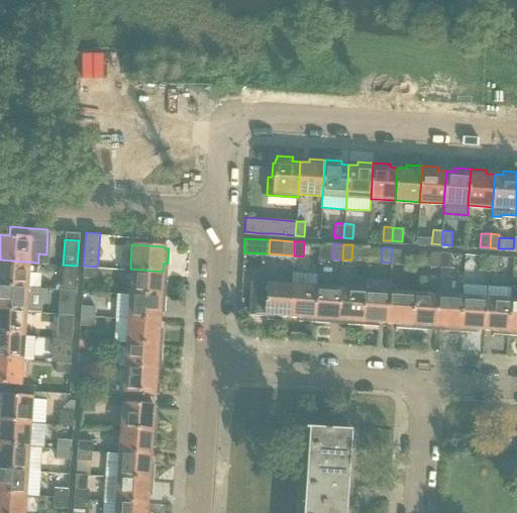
[(392,247),(391,263),(401,263),(401,248),(392,247)]
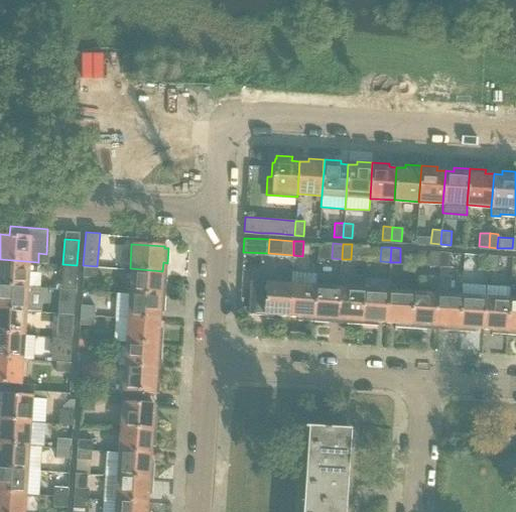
[(429,264),(438,265),(439,250),(430,249),(429,264)]
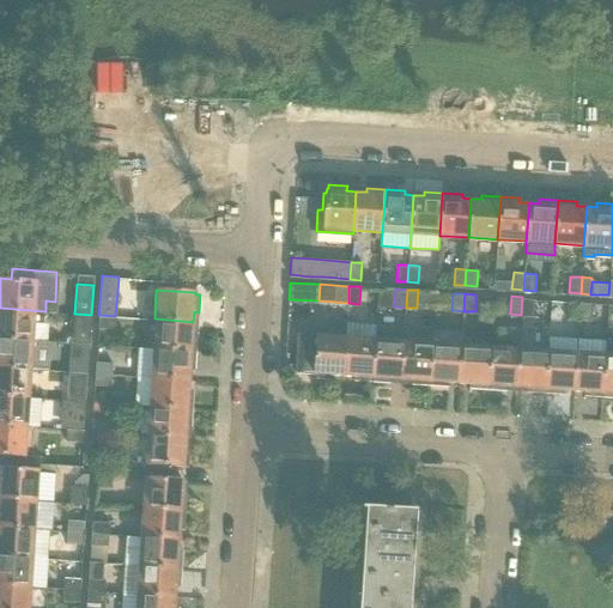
[(522,297),(521,315),(534,315),(535,297),(522,297)]
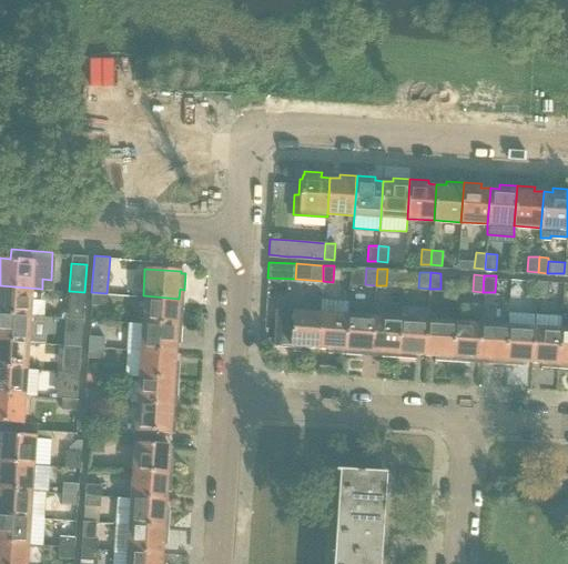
[(526,295),(536,295),(537,279),(527,279),(526,295)]
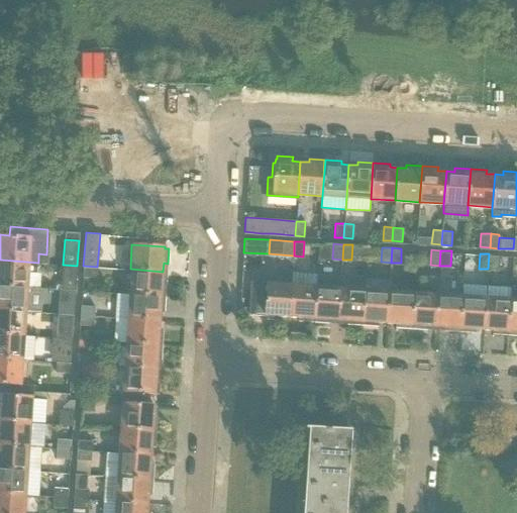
[(489,253),(488,269),(498,270),(499,255),(499,254),(489,253)]
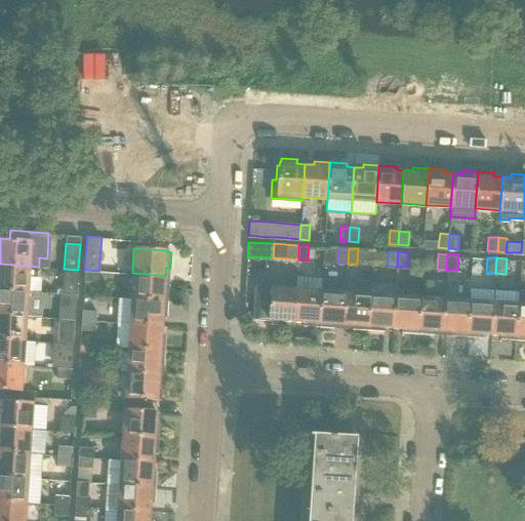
[(0,288),(29,290),(30,276),(38,277),(39,267),(0,264),(0,288)]
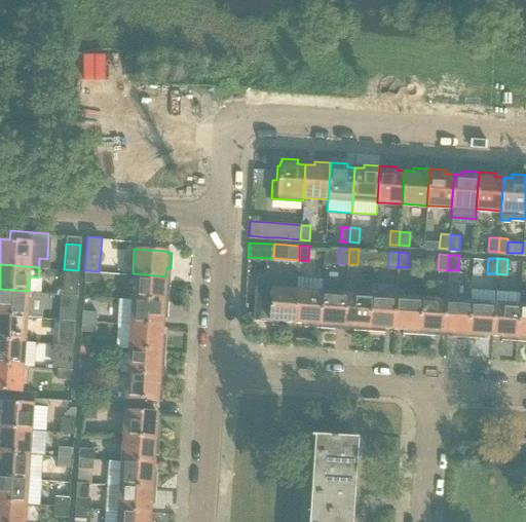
[(78,270),(64,269),(62,294),(77,295),(78,270)]
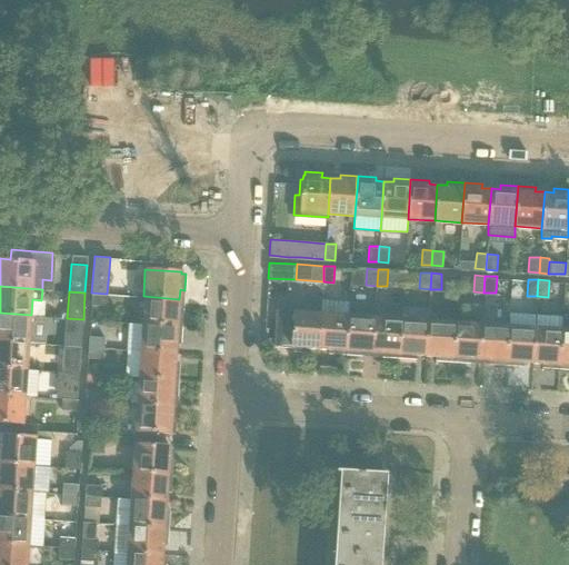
[(107,294),(91,293),(91,303),(107,304),(107,294)]
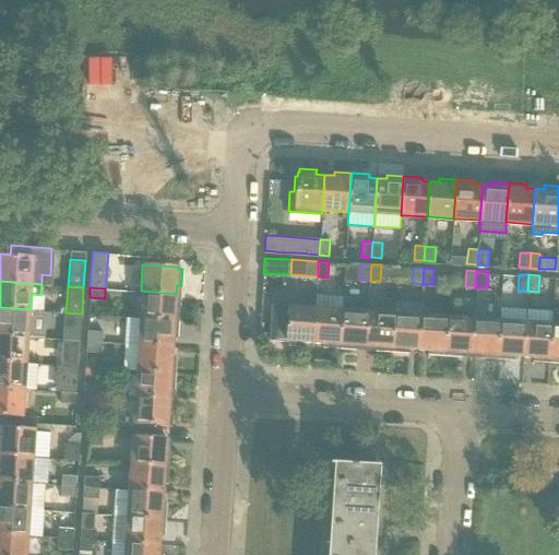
[(141,291),(139,317),(179,320),(180,303),(176,303),(176,294),(141,291)]
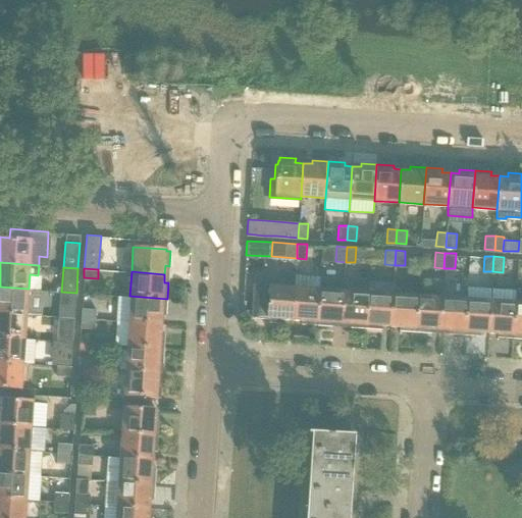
[(295,286),(293,318),(301,318),(301,322),(316,323),(319,287),(320,275),(296,273),(295,286)]
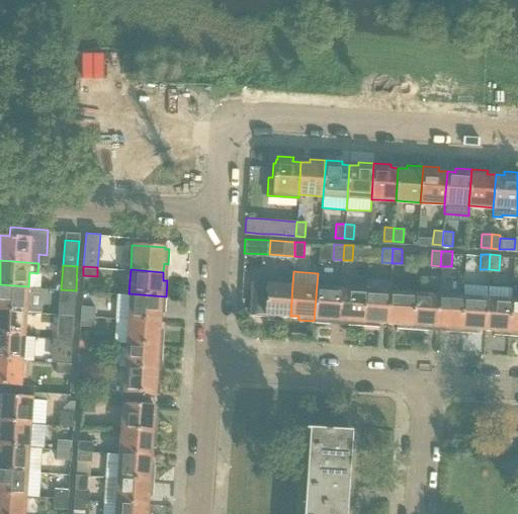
[(317,284),(314,321),(330,322),(330,319),(339,319),(341,286),(341,275),(318,273),(317,284)]
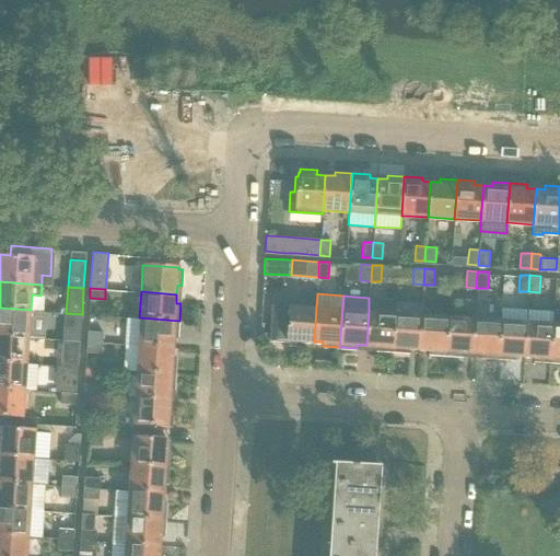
[(304,340),(314,342),(316,307),(289,304),(289,313),(271,312),(269,339),(288,340),(288,344),(304,345),(304,340)]
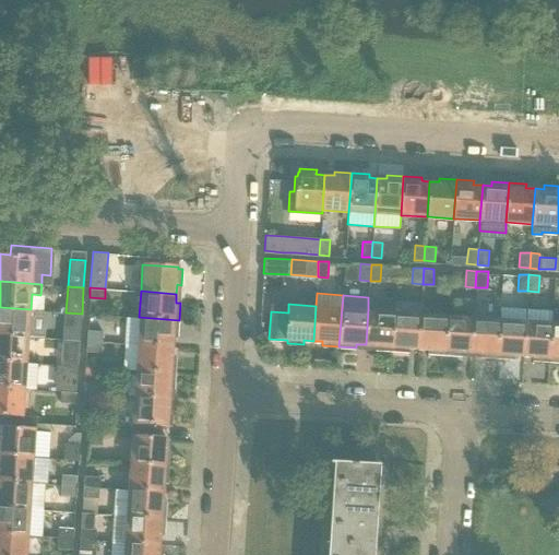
[(499,318),(496,357),(513,358),(513,354),(522,355),(525,320),(524,320),(525,306),(500,305),(499,318)]
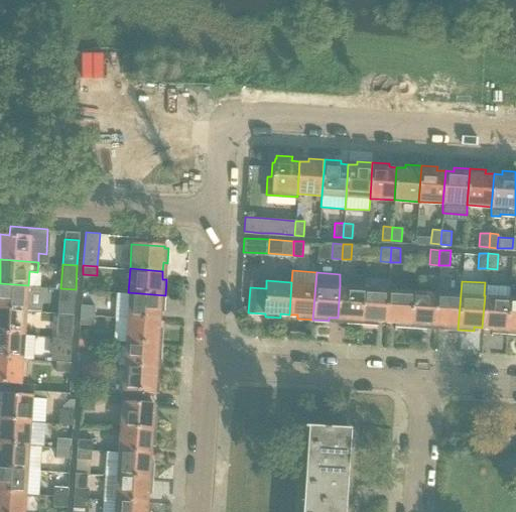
[(0,283),(0,307),(26,310),(26,309),(39,310),(40,286),(28,285),(0,283)]
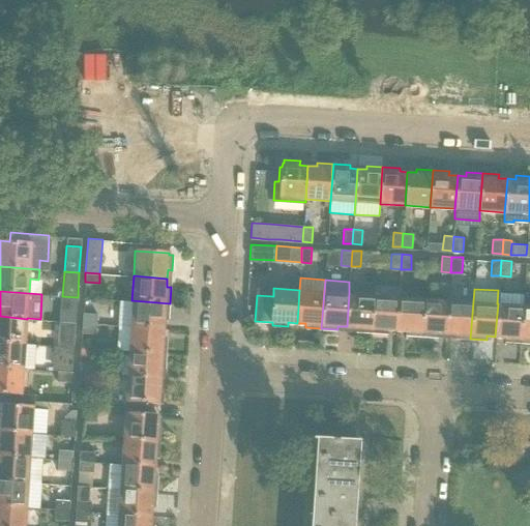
[(355,330),(371,331),(374,294),(349,293),(347,326),(355,327),(355,330)]
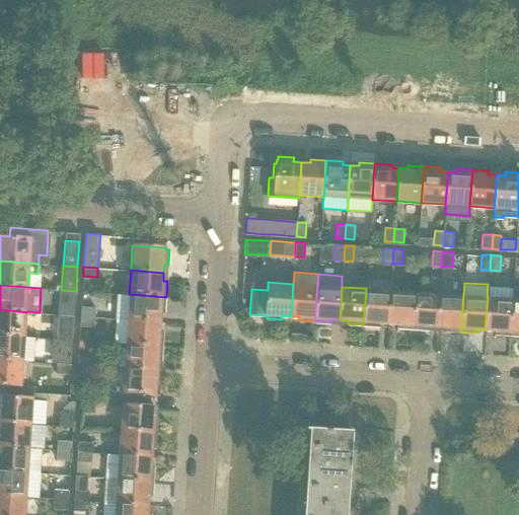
[(379,322),(387,322),(390,290),(366,288),(363,324),(379,325),(379,322)]
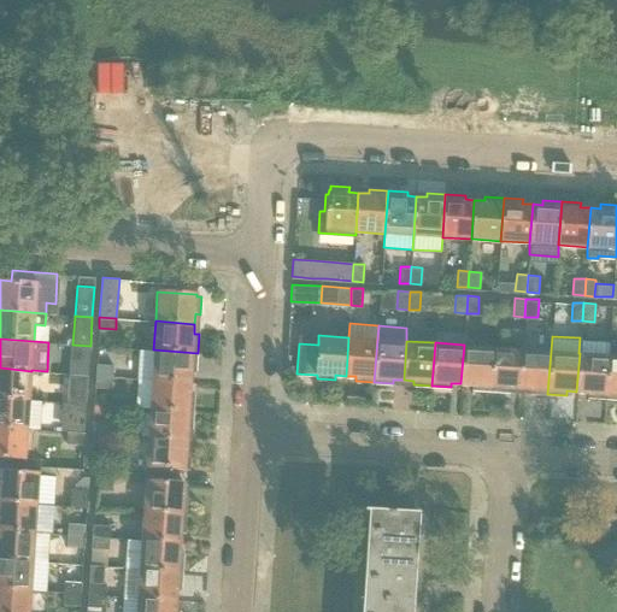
[(470,388),(489,389),(493,347),(464,345),(460,383),(471,384),(470,388)]
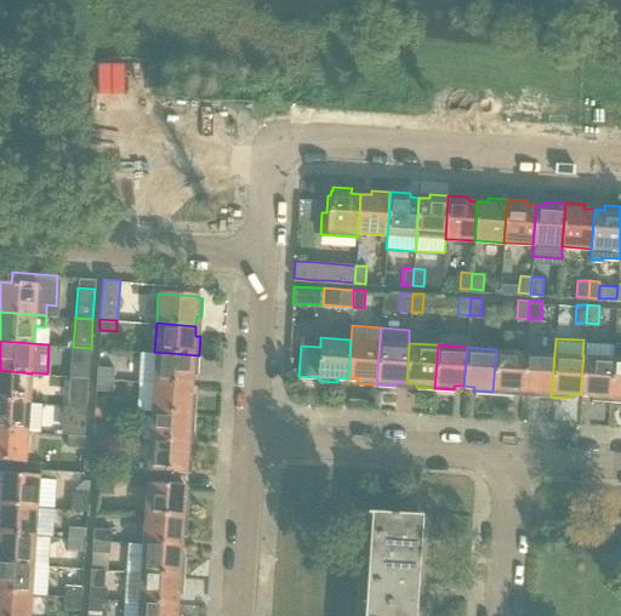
[(512,389),(522,389),(525,351),(496,349),(493,392),(512,394),(512,389)]
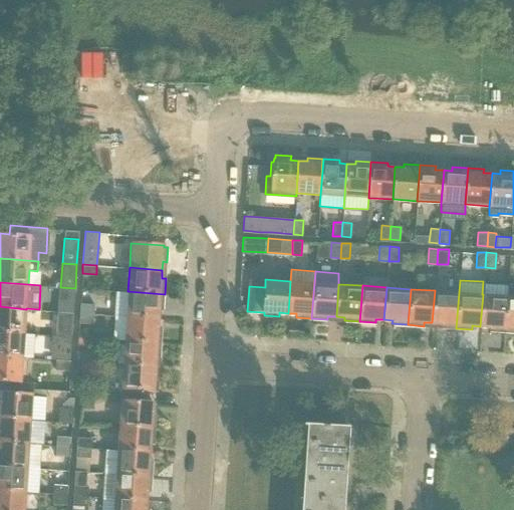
[(440,327),(456,328),(459,292),(435,290),(432,322),(441,323),(440,327)]
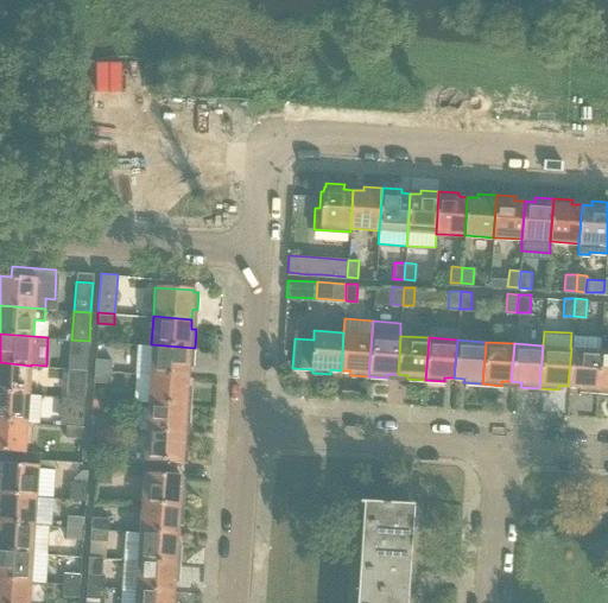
[(151,344),(149,373),(188,375),(188,366),(194,367),(195,348),(151,344)]
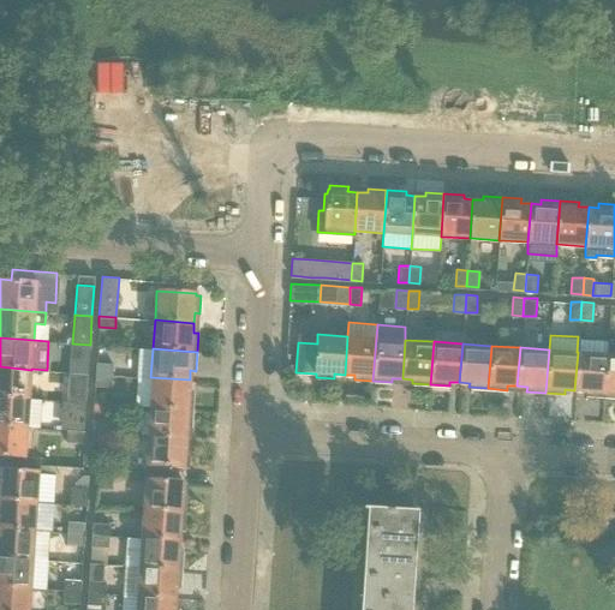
[(584,395),(603,396),(607,353),(578,352),(574,390),(585,390),(584,395)]
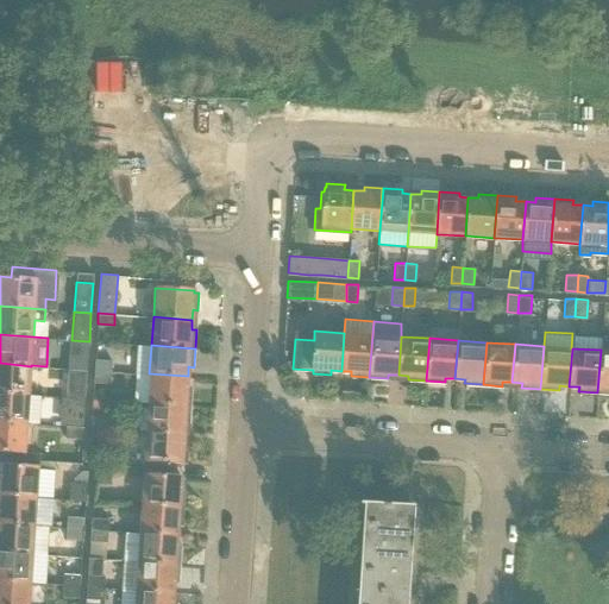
[(608,350),(601,350),(597,392),(608,392),(608,350)]
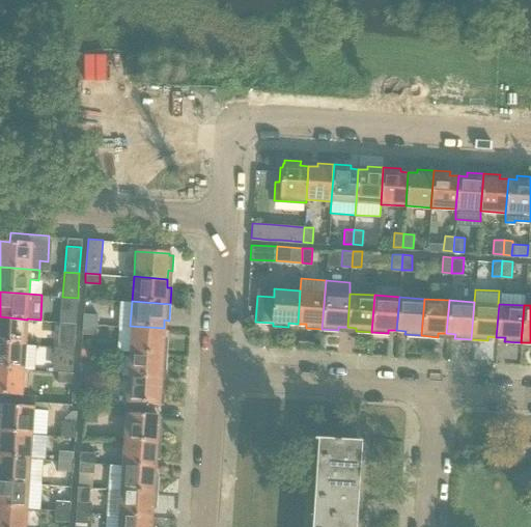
[(59,310),(59,321),(75,322),(76,311),(59,310)]
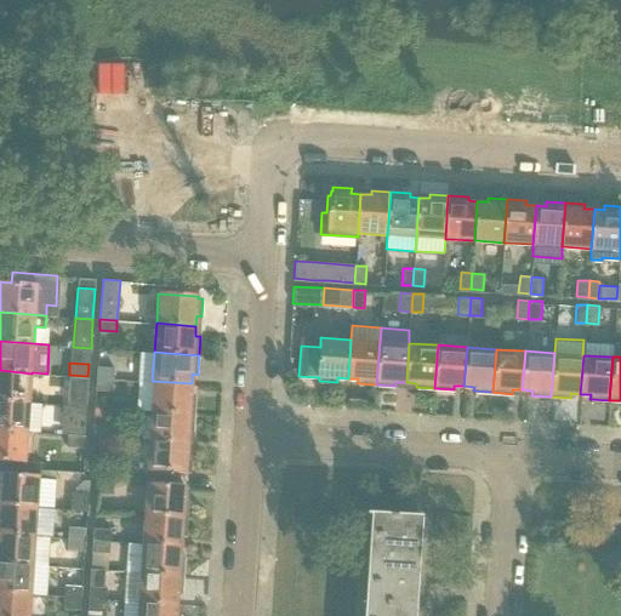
[(96,364),(96,377),(114,378),(114,365),(96,364)]
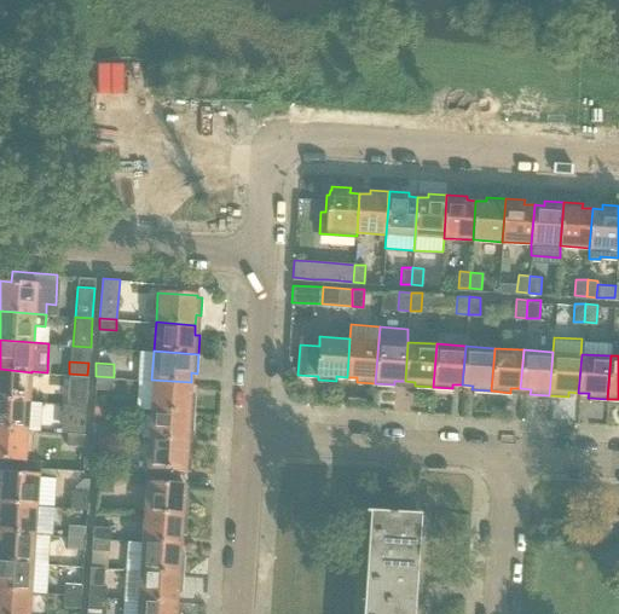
[(0,398),(30,400),(32,372),(0,369),(0,398)]
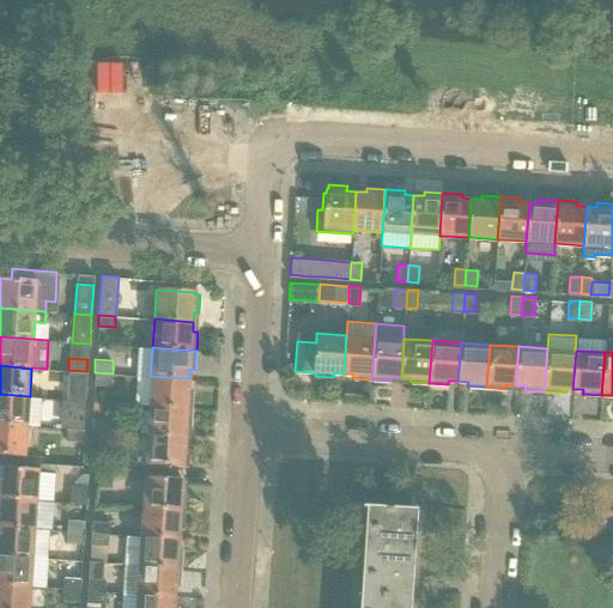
[(68,370),(66,399),(85,400),(86,371),(68,370)]
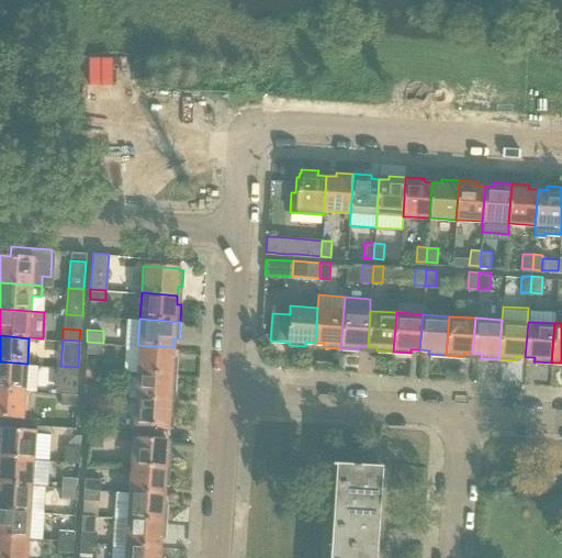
[(103,343),(87,342),(86,352),(102,353),(103,343)]
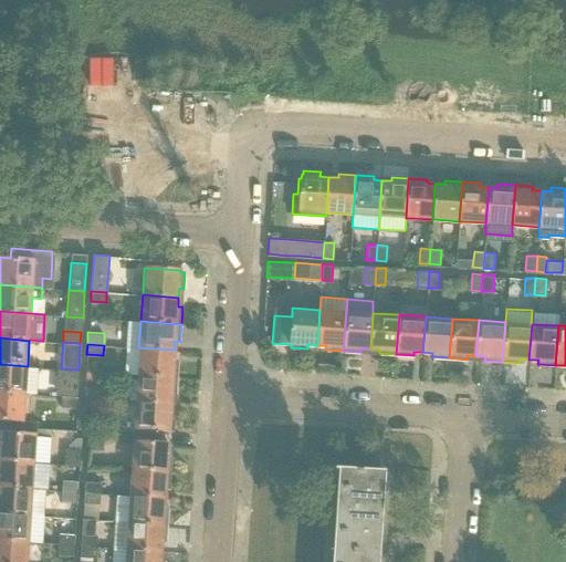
[(138,347),(137,374),(177,377),(178,360),(174,360),(175,350),(138,347)]
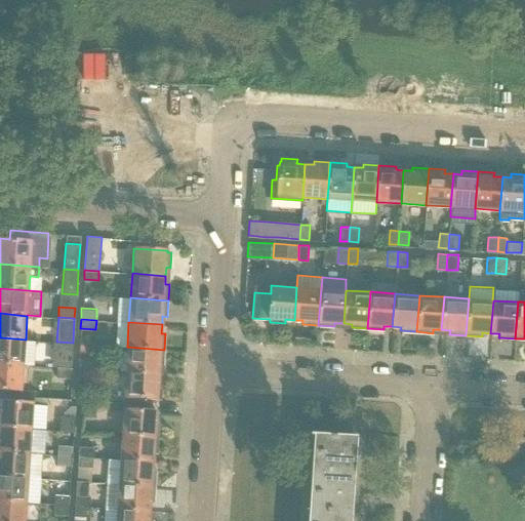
[(0,363),(24,364),(26,339),(0,337),(0,363)]
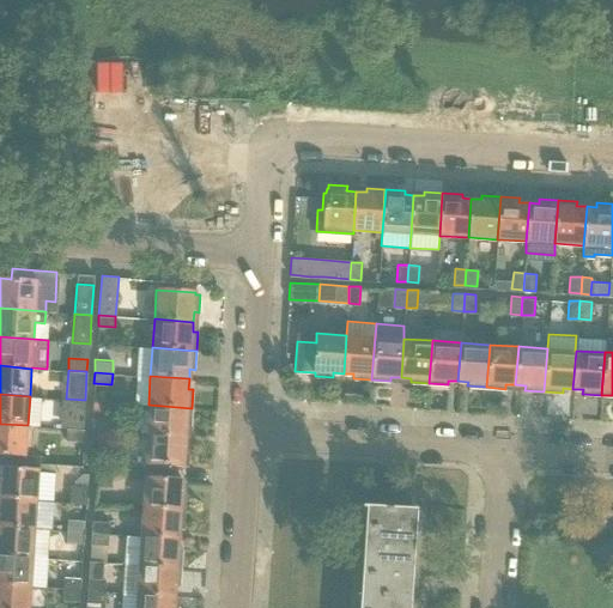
[(66,399),(64,427),(66,429),(83,429),(85,400),(66,399)]
